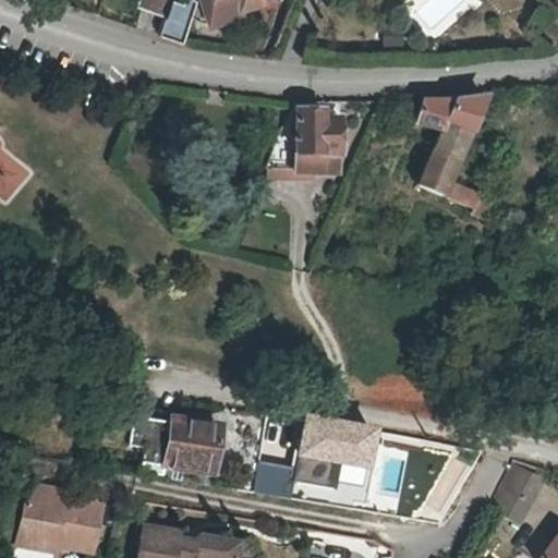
[(168,14),(172,0),(145,0),(144,5),(168,14)]
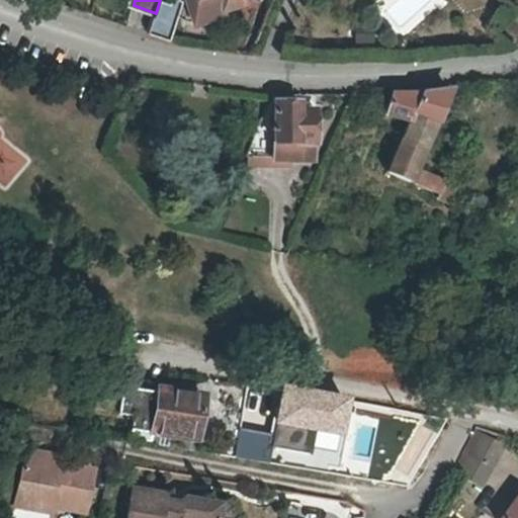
[(182,8),(160,0),(156,13),(148,32),(170,40),(182,8)]
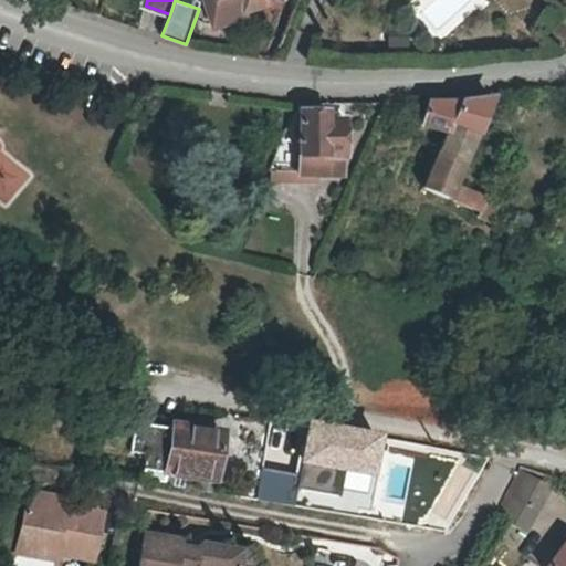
[(207,0),(215,24),(249,16),(248,8),(274,0),(207,0)]
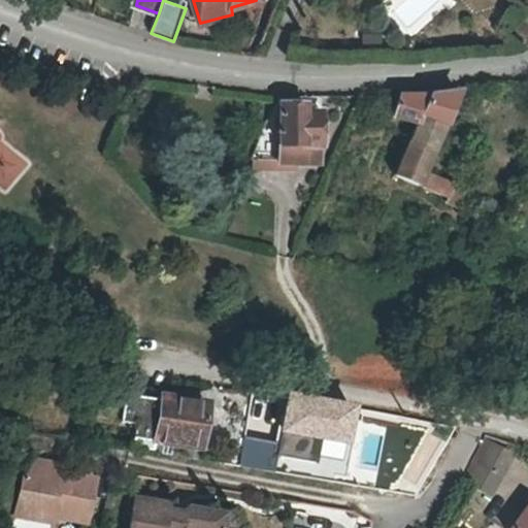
[(527,21),(516,12),(508,24),(527,36),(527,21)]
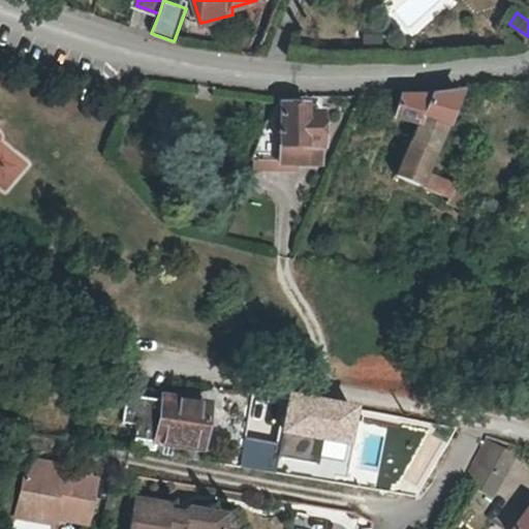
[(466,195),(457,191),(459,185),(427,172),(459,93),(429,96),(398,96),(391,117),(415,125),(395,175),(448,197),(446,201),(460,209),(466,195)]
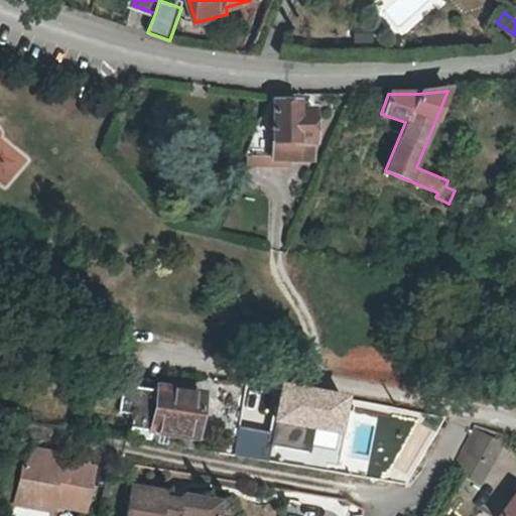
[(297,102),(273,103),(273,140),(313,142),(314,109),(297,109),(297,102)]
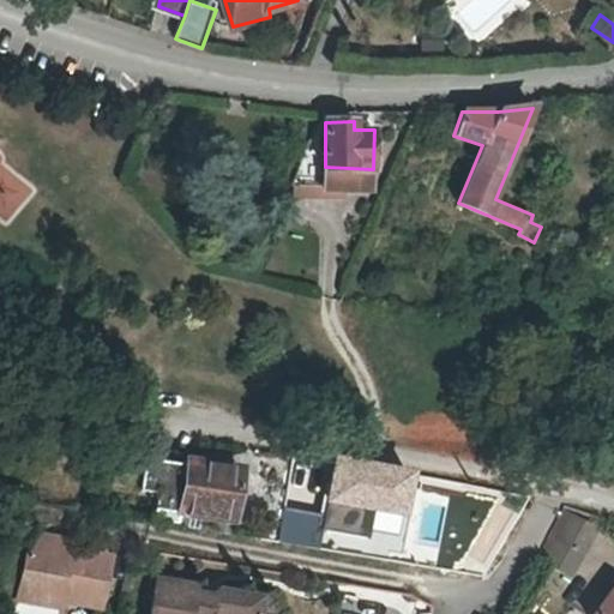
[(0,157),(0,220),(7,226),(37,187),(0,157)]
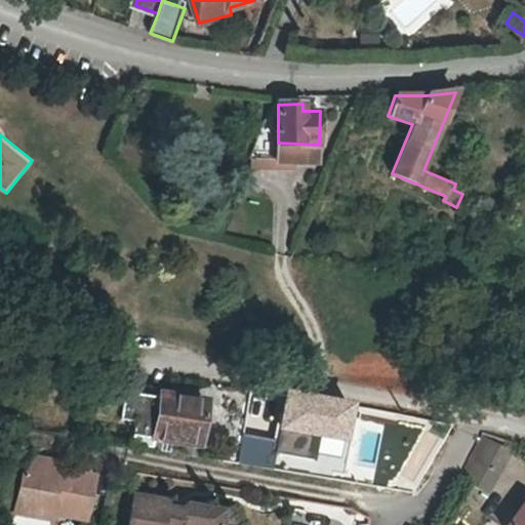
[(319,145),(278,143),(278,162),(319,163),(319,145)]
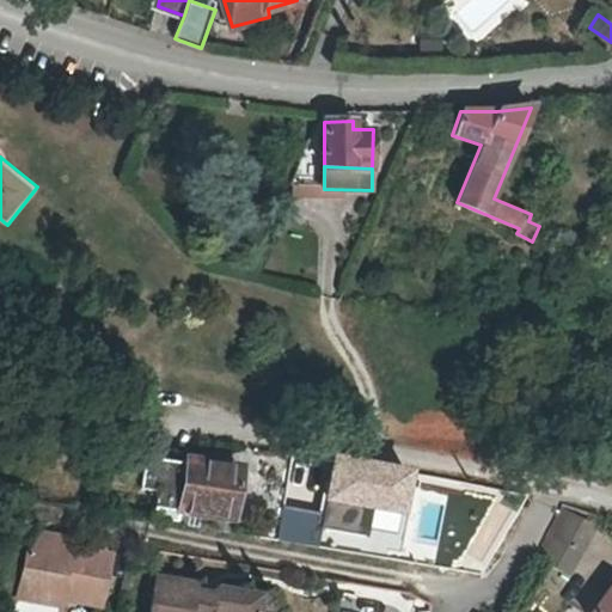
[(228,530),(240,466),(185,457),(184,463),(142,454),(135,489),(157,493),(151,516),(228,530)]
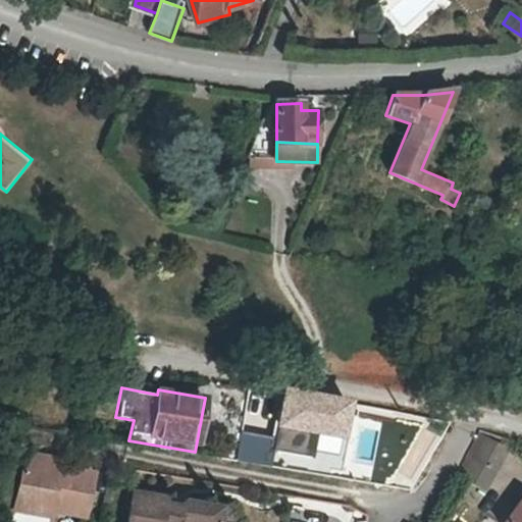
[(458,473),(484,489),(497,470),(472,456),(484,438),(502,449),(507,439),(481,428),(478,427),(475,433),(471,444),(460,469),(458,473)]
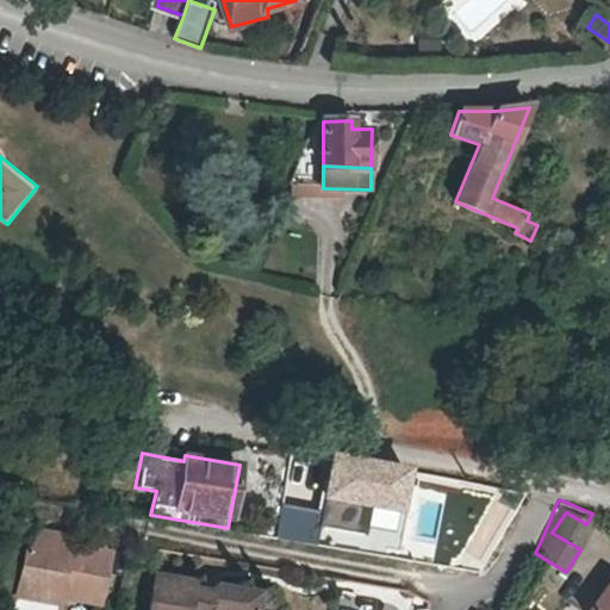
[(586,524),(566,512),(552,533),(580,549),(593,529),(586,524)]
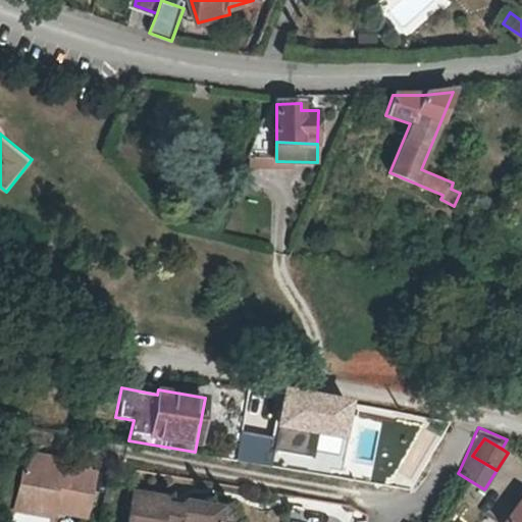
[(50,504),(49,508),(83,515),(93,470),(60,464),(50,462),(52,455),(27,450),(17,497),(50,504)]
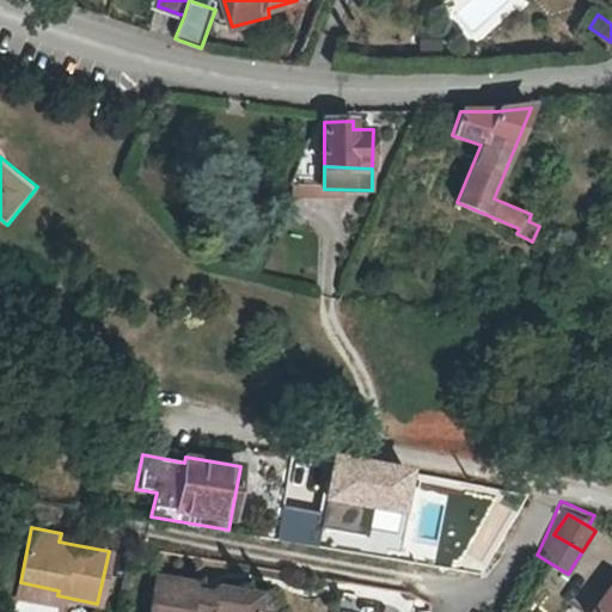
[(72,536),(61,533),(59,542),(71,544),(72,536)]
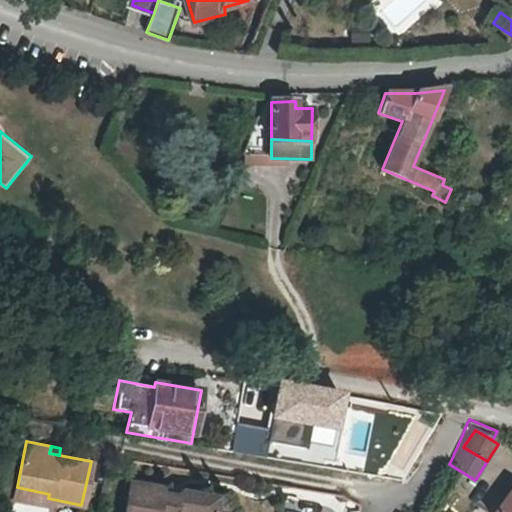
[(128,492),(214,508),(216,496),(183,490),(175,495),(161,492),(162,486),(130,480),(128,492)]
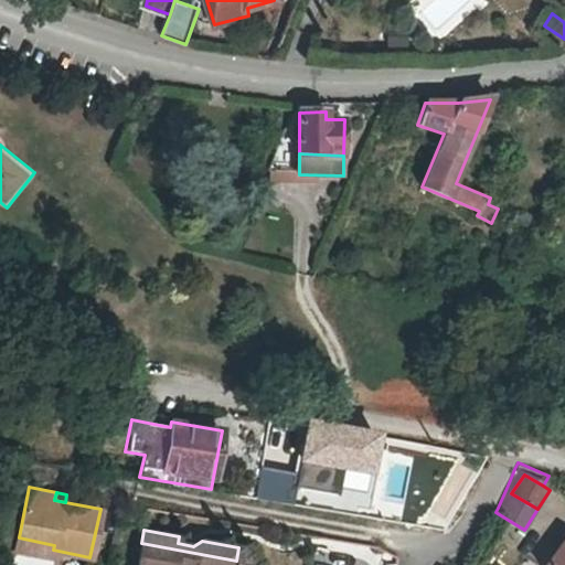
[(54,545),(19,537),(17,548),(51,557),(53,550),(54,545)]
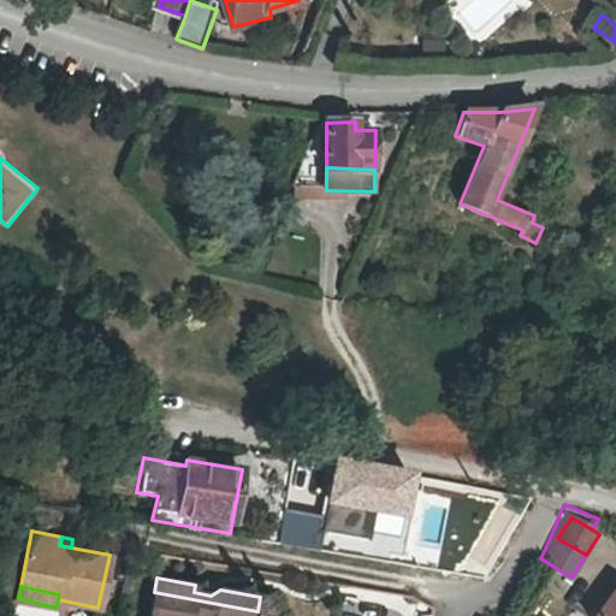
[(615,615),(615,588),(594,615),(615,615)]
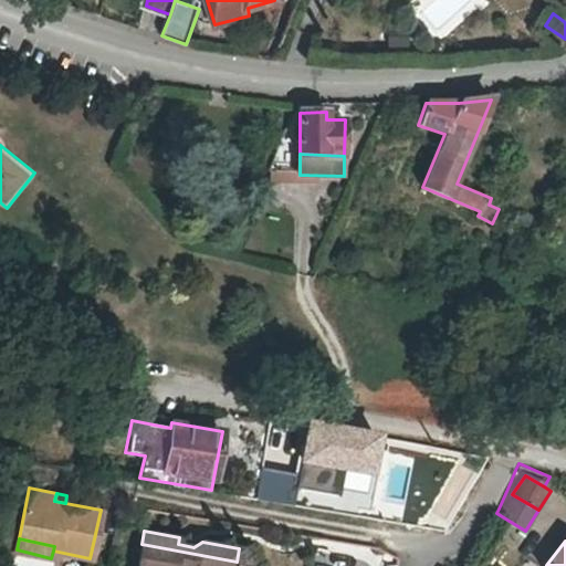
[(236,565),(237,562),(142,544),(137,565),(236,565)]
